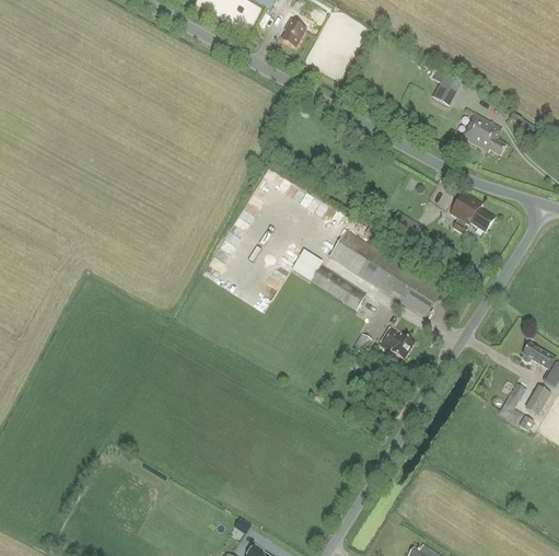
[(295,46),(310,21),(288,8),(281,20),(288,23),(287,25),(288,26),(281,38),(295,46)]
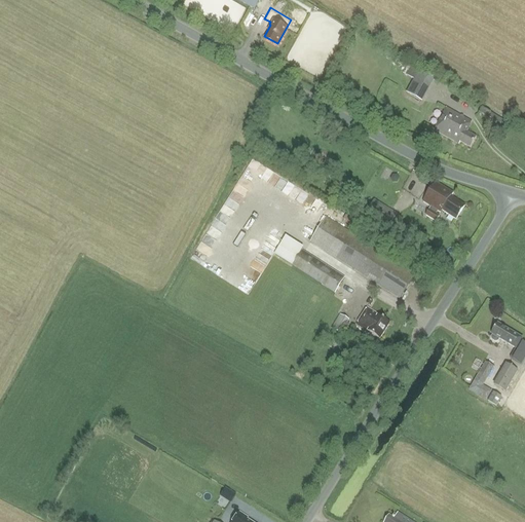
[(405,89),(420,98),(434,75),(417,67),(405,89)]
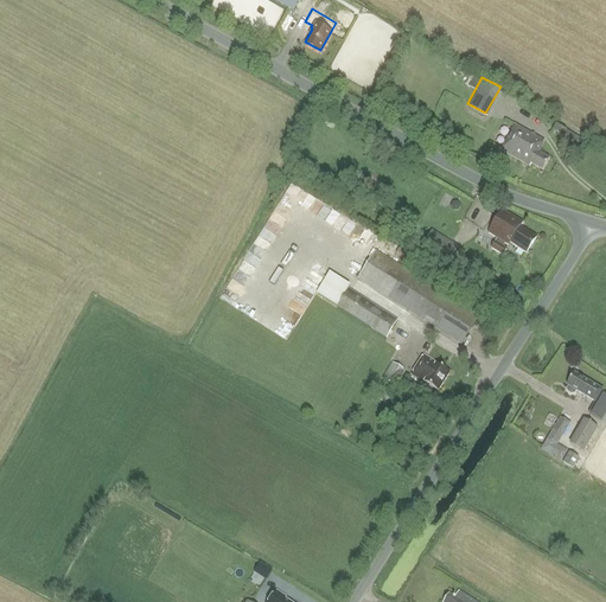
[(542,167),(549,155),(537,148),(543,138),(514,121),(499,147),(529,164),(530,161),(542,167)]
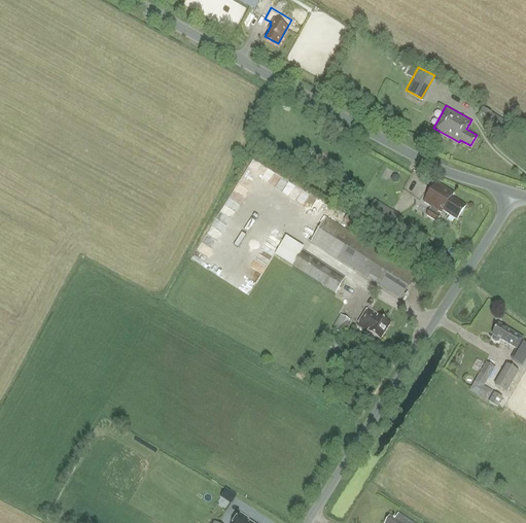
[(478,110),(487,115),(490,110),(482,105),(478,110)]
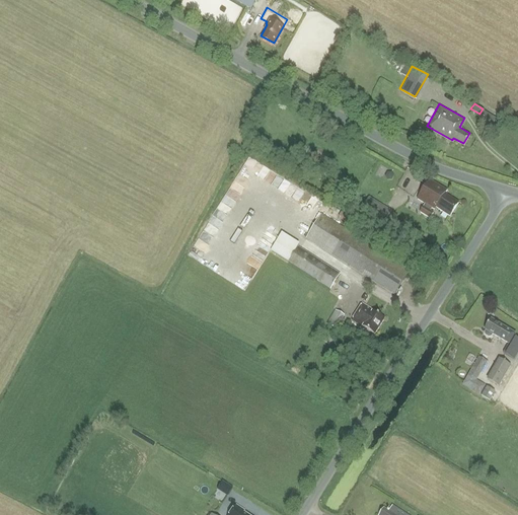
[(327,184),(333,187),(338,178),(333,175),(327,184)]
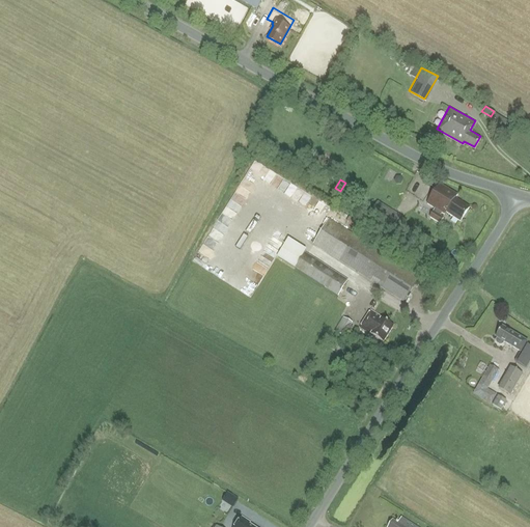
[(440,212),(441,210),(443,211),(445,210),(459,218),(469,204),(454,196),(456,193),(439,182),(426,200),(434,204),(428,214),(439,221),(443,214),(440,212)]
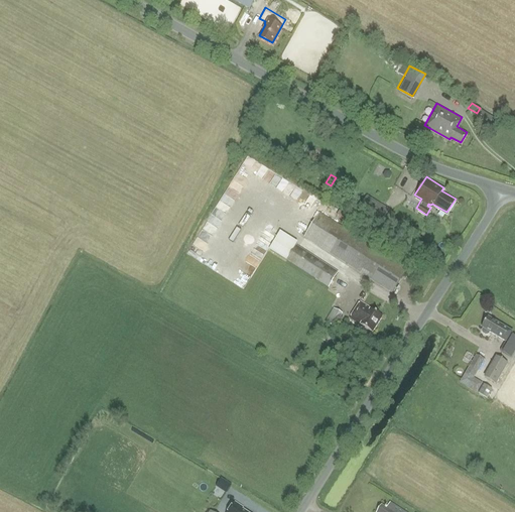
[(389,207),(366,193),(359,205),(381,219),(389,207)]
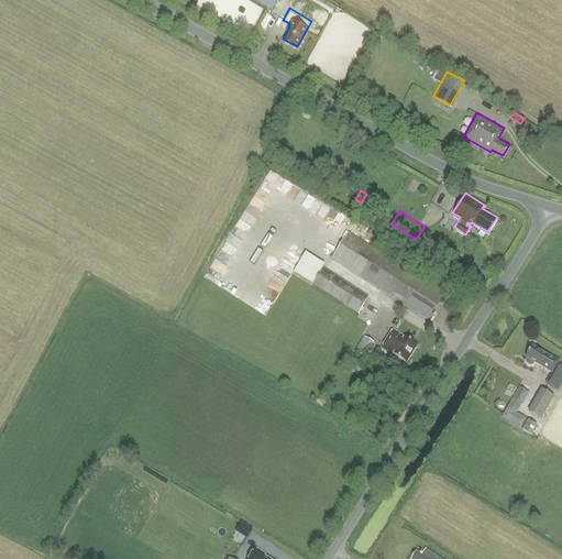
[(331,255),(426,316),(443,289),(348,229),(331,255)]
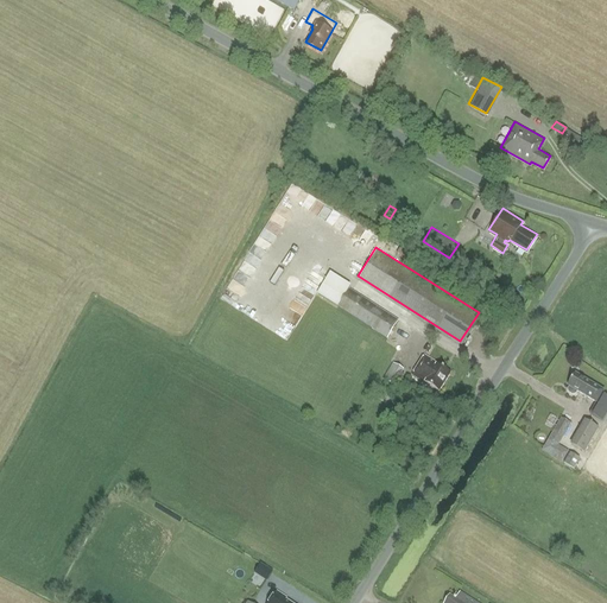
[(316,290),(336,303),(386,335),(398,317),(348,285),(349,281),(329,270),(316,290)]
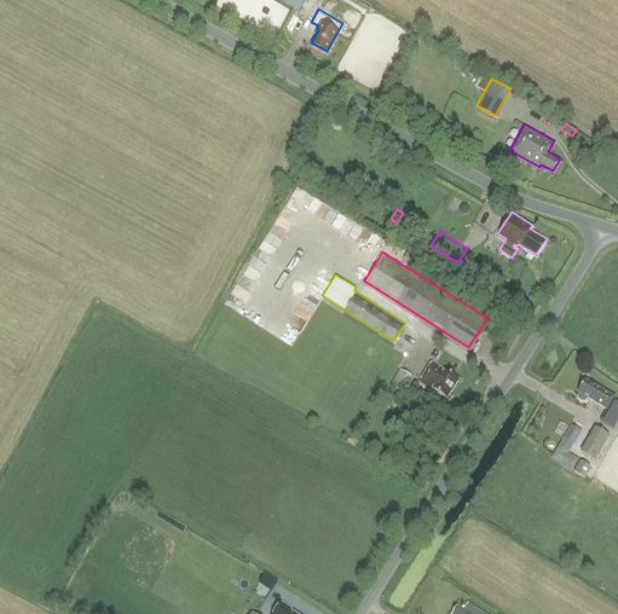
[(446,395),(458,376),(443,366),(444,366),(432,359),(420,378),(426,382),(427,380),(433,383),(432,386),(446,395)]
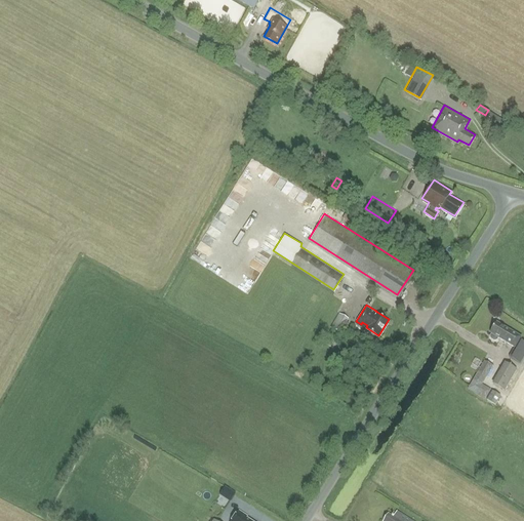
[(338,330),(348,316),(338,310),(329,324),(338,330)]
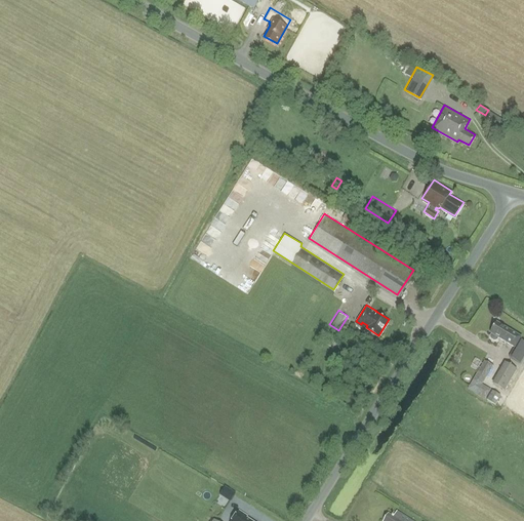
[(491,330),(489,333),(490,335),(493,337),(496,337),(498,334),(505,338),(515,345),(509,354),(520,361),(523,354),(523,341),(519,337),(521,334),(511,328),(496,319),(490,330),(491,330)]
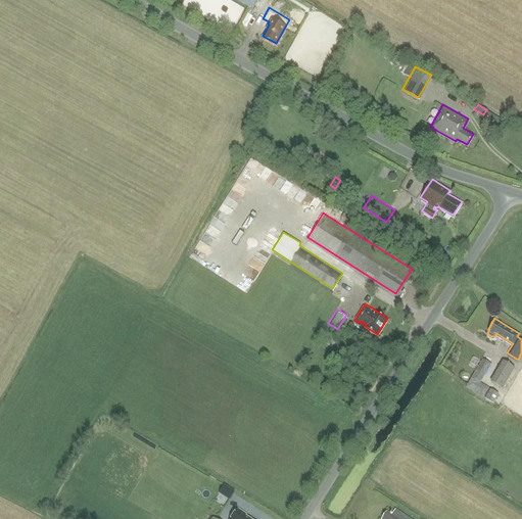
[(476,383),(490,360),(481,355),(474,366),(478,368),(471,379),(476,383)]
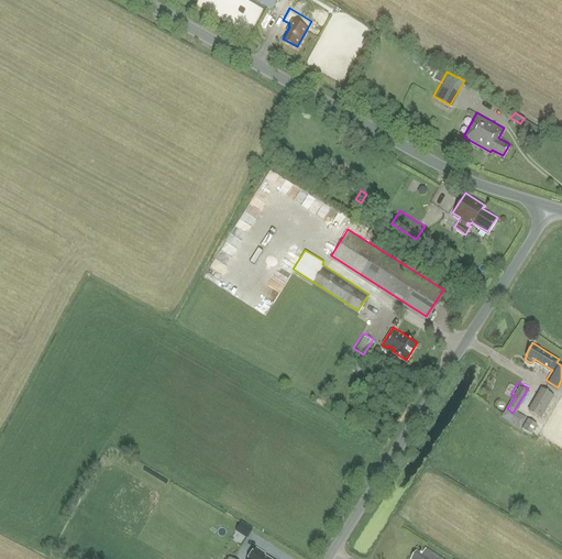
[(527,408),(540,416),(553,393),(540,385),(527,408)]
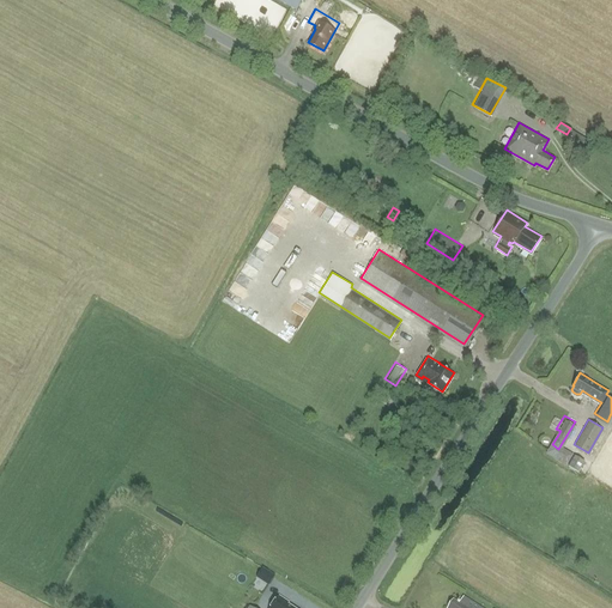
[(568,463),(580,467),(583,456),(571,451),(568,463)]
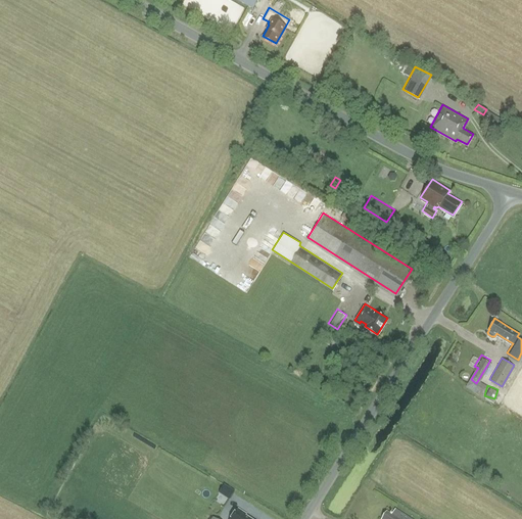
[(223,481),(218,487),(228,493),(232,487),(223,481)]
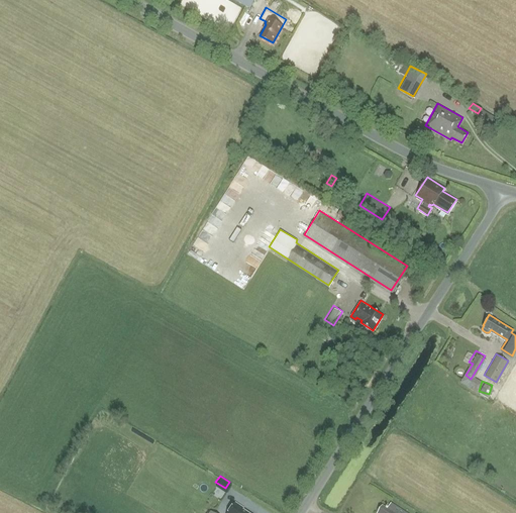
[(250,512),(241,507),(242,505),(234,500),(226,512),(250,512)]
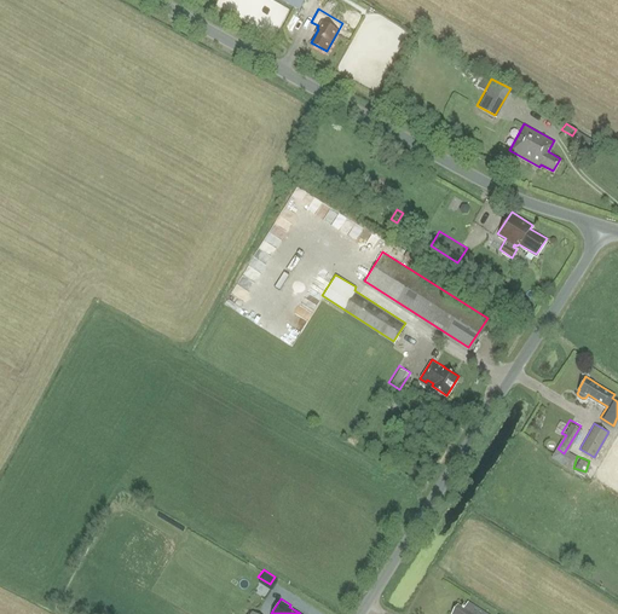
[(490,613),(467,598),(462,606),(457,602),(451,612),(454,613),(490,613)]
